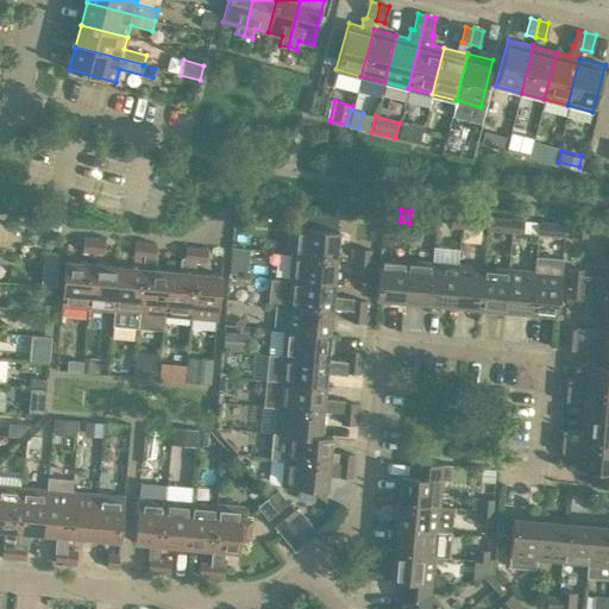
[(410,211),(409,223),(420,224),(421,212),(410,211)]
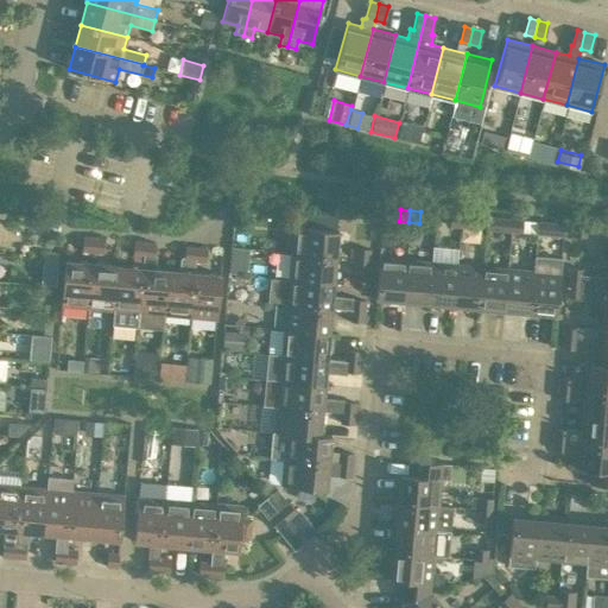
[(461,227),(461,215),(451,214),(450,226),(461,227)]
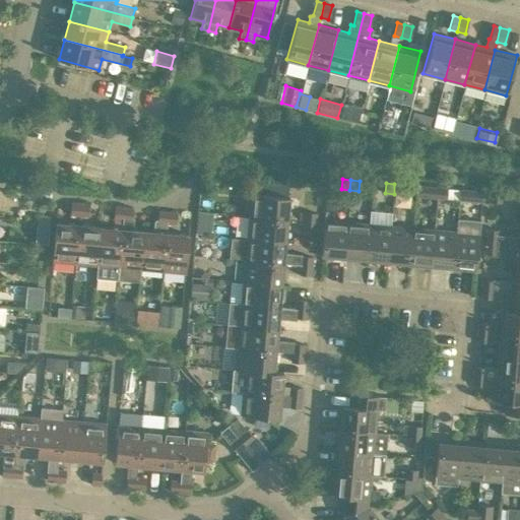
[(289,197),(286,197),(287,186),(259,184),(258,195),(251,194),(249,216),(287,220),(289,197)]
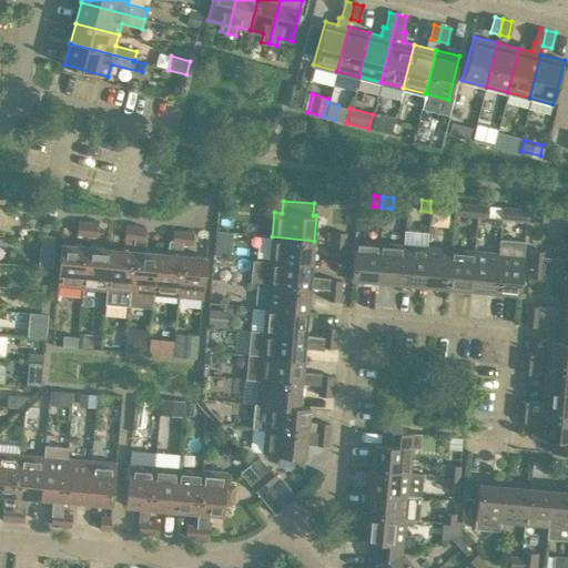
[(430,201),(430,212),(440,213),(442,202),(430,201)]
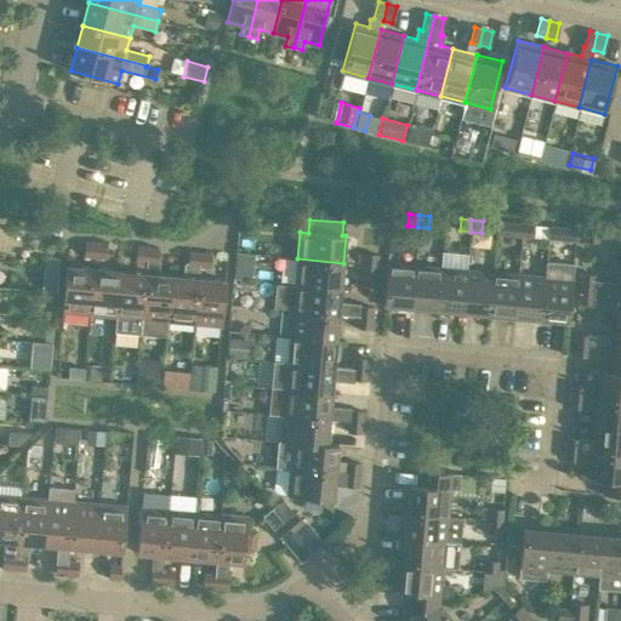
[(512,235),(523,237),(523,224),(496,222),(495,234),(512,235)]
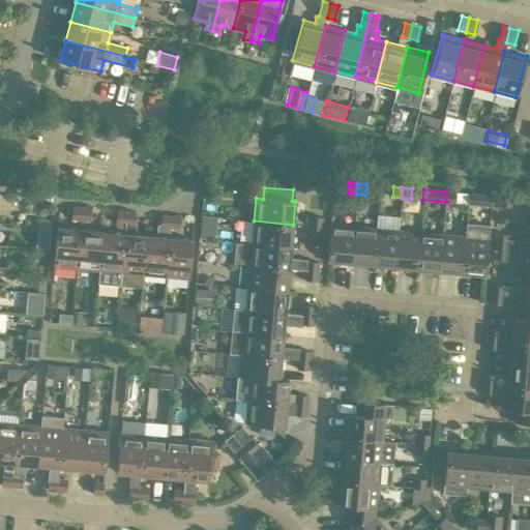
[(446,192),(446,202),(455,203),(455,193),(446,192)]
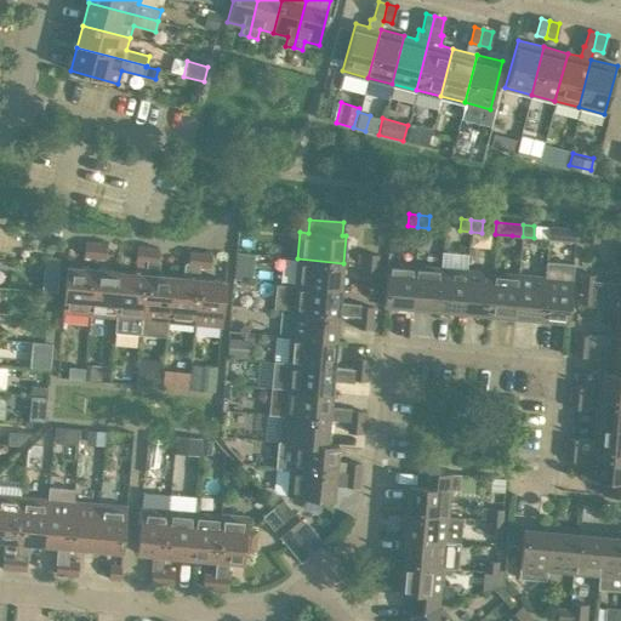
[(576,241),(577,229),(548,227),(547,244),(558,244),(558,239),(576,241)]
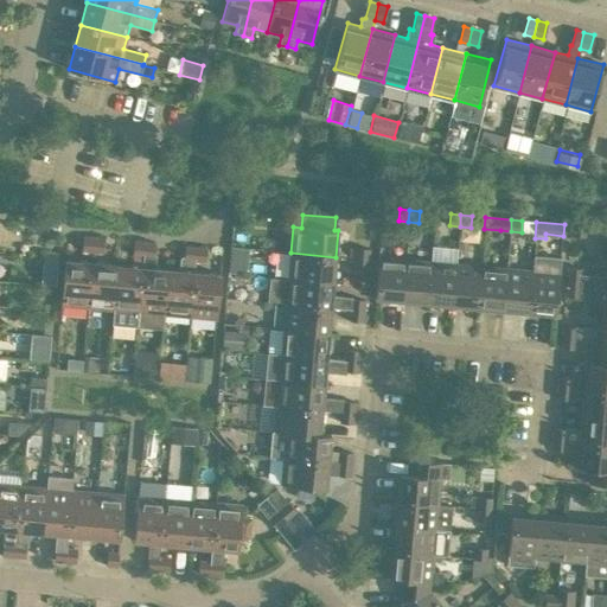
[(585,237),(586,227),(574,225),(573,236),(585,237)]
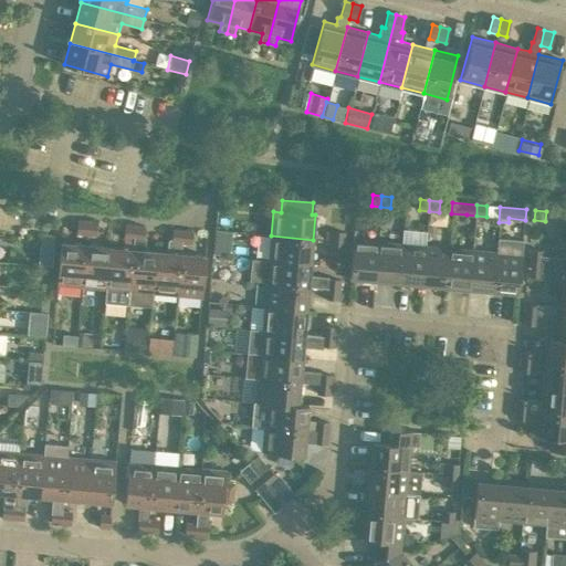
[(76,233),(86,234),(87,222),(77,221),(76,233)]
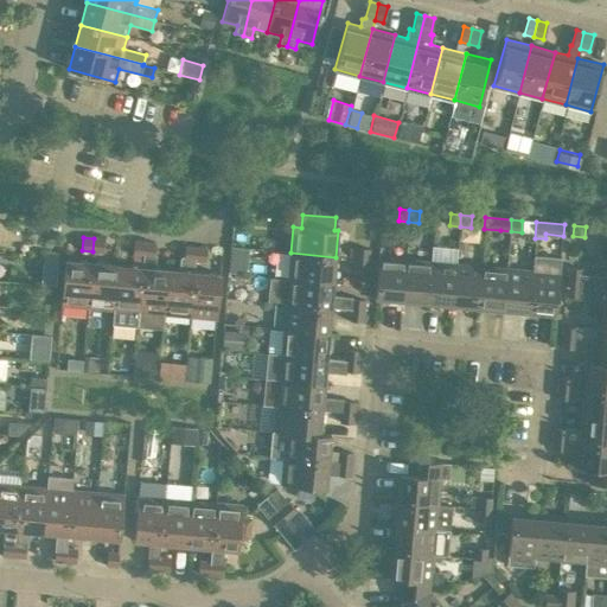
[(104,240),(94,238),(93,251),(103,253),(104,240)]
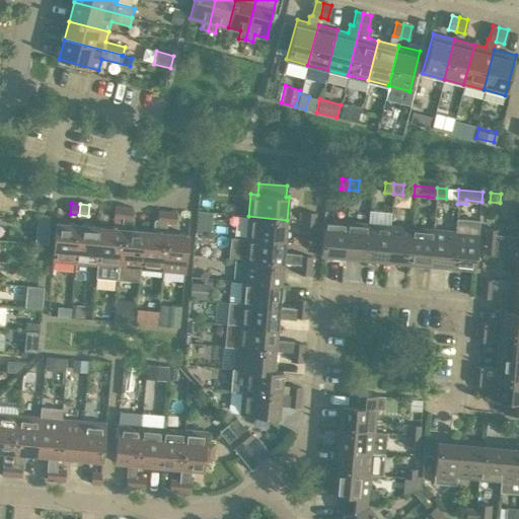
[(113,228),(99,227),(95,265),(94,278),(117,280),(123,208),(115,207),(113,228)]
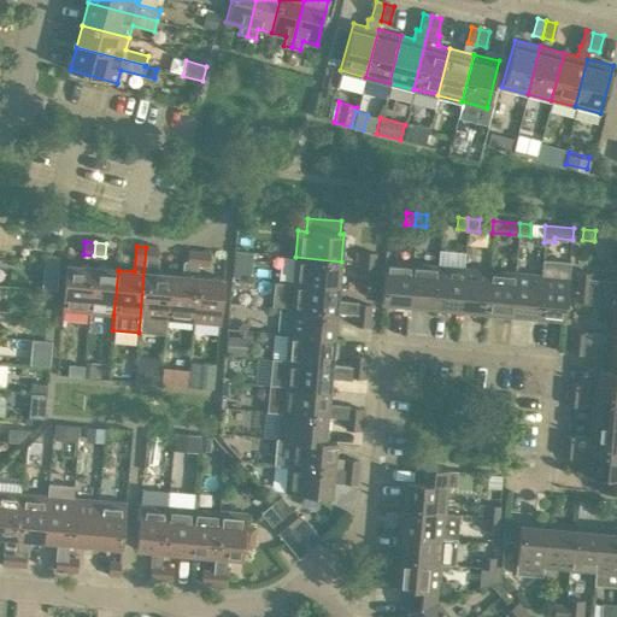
[(165,319),(166,319),(170,274),(156,272),(158,248),(146,247),(139,333),(164,335),(165,319)]
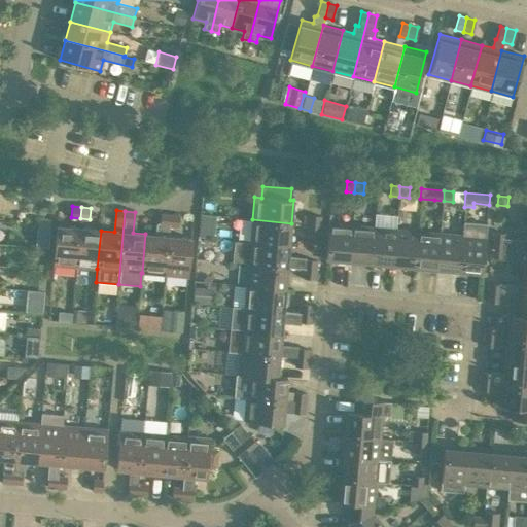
[(154,235),(145,234),(142,273),(164,275),(167,236),(168,226),(169,215),(161,214),(160,222),(157,221),(155,223),(154,235)]
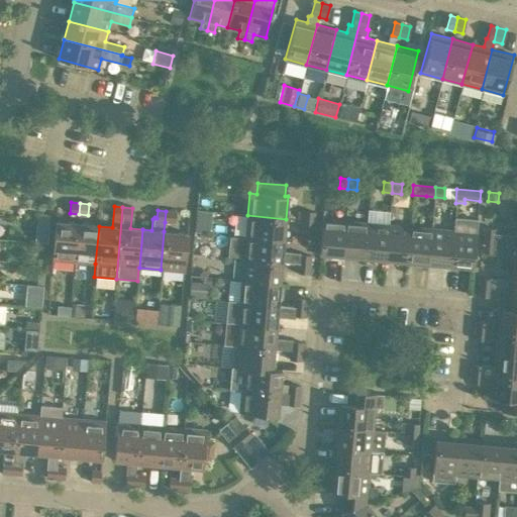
[(176,212),(166,211),(165,222),(175,223),(176,212)]
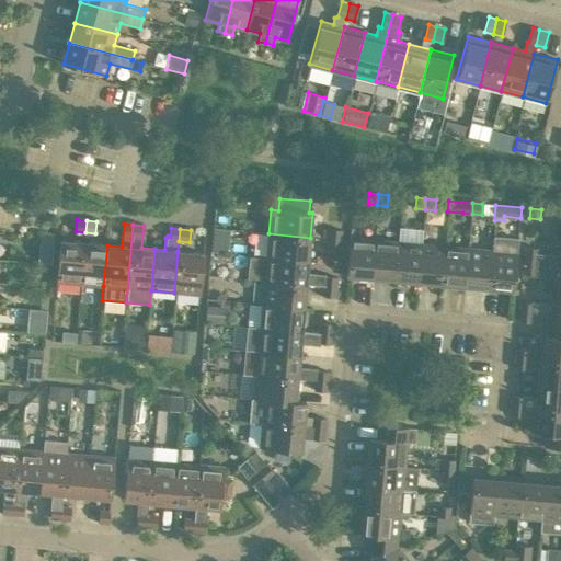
[(329,230),(329,239),(341,240),(341,230),(329,230)]
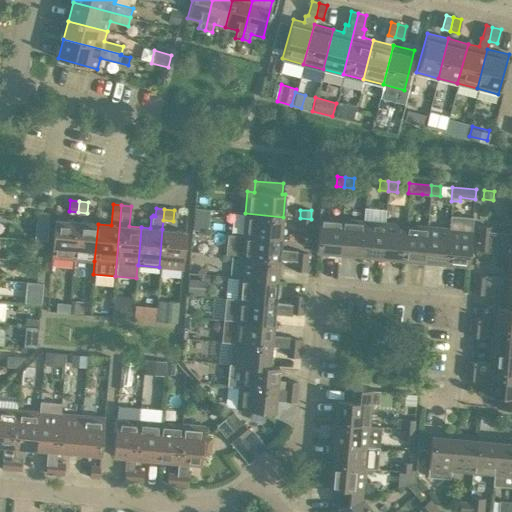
[(245,213),(243,235),(281,238),(283,217),(245,213)]
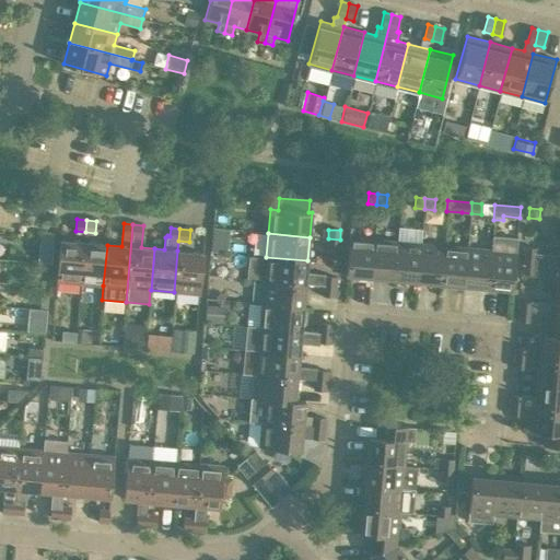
[(492,249),(489,290),(513,292),(517,238),(492,236),(491,249),(492,249)]
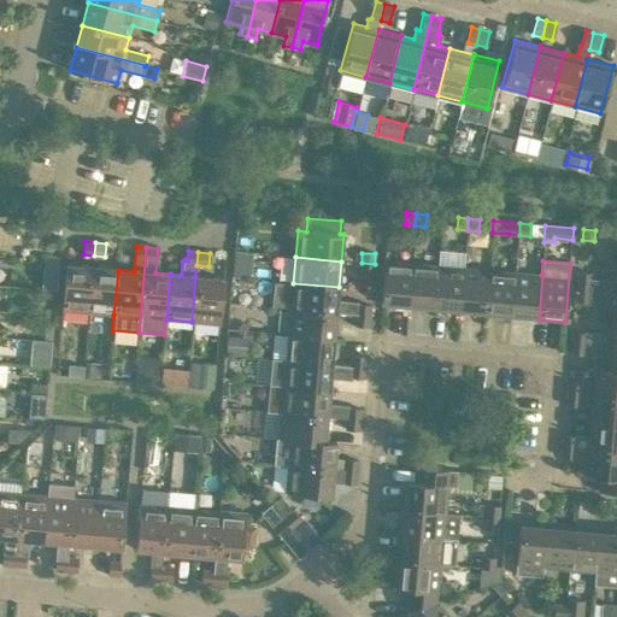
[(409,307),(412,264),(386,262),(382,305),(409,307)]
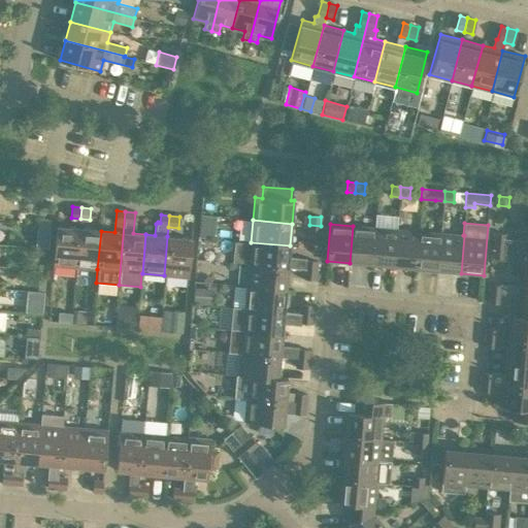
[(38,225),(37,233),(50,234),(50,226),(38,225)]
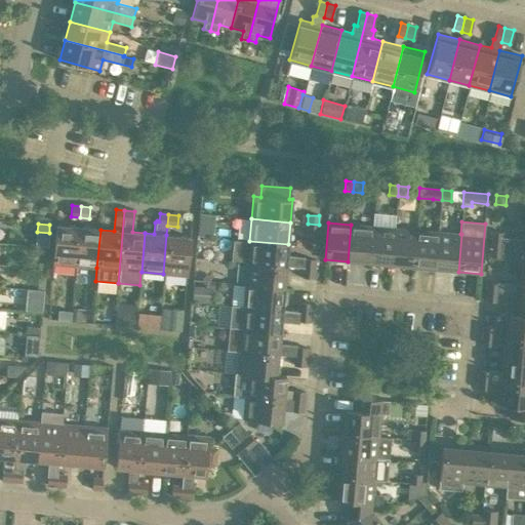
[(318,234),(319,225),(308,224),(307,233),(318,234)]
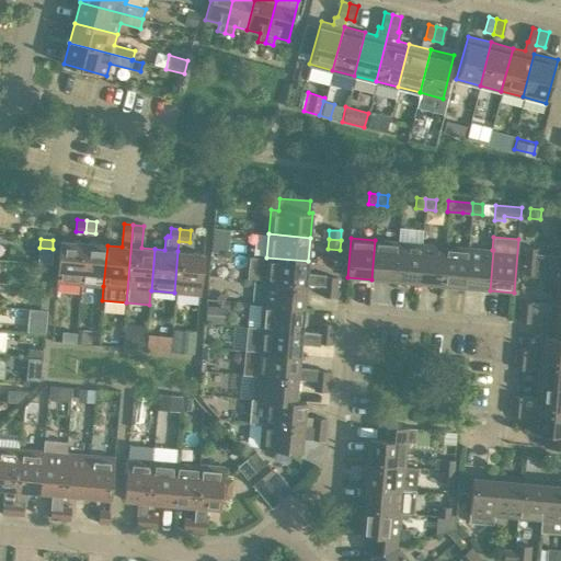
[(371,279),(396,282),(398,241),(375,240),(371,279)]
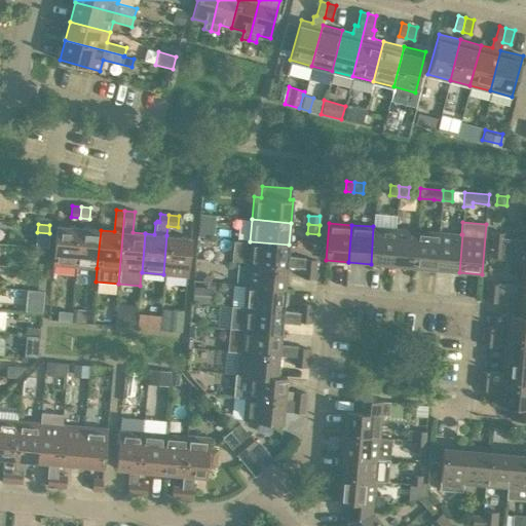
[(75,266),(79,228),(57,226),(53,265),(75,266)]
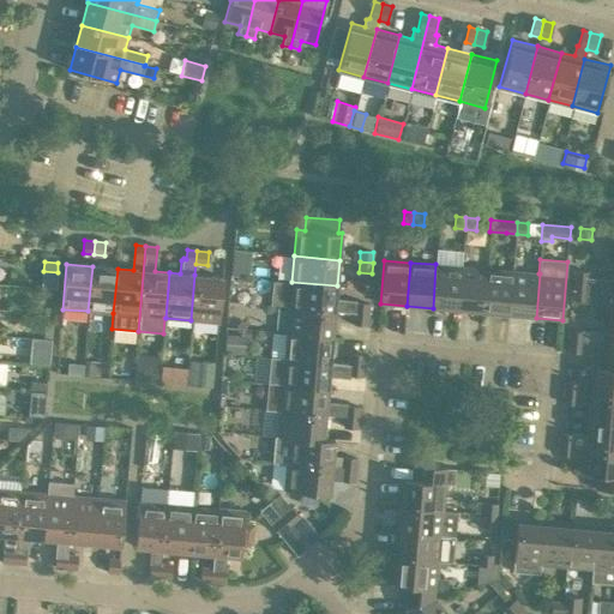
[(433,308),(458,311),(462,266),(435,264),(433,308)]
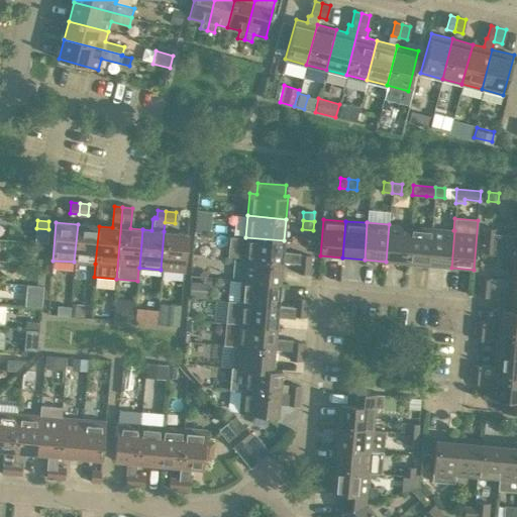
[(74,262),(95,264),(99,226),(78,224),(74,262)]
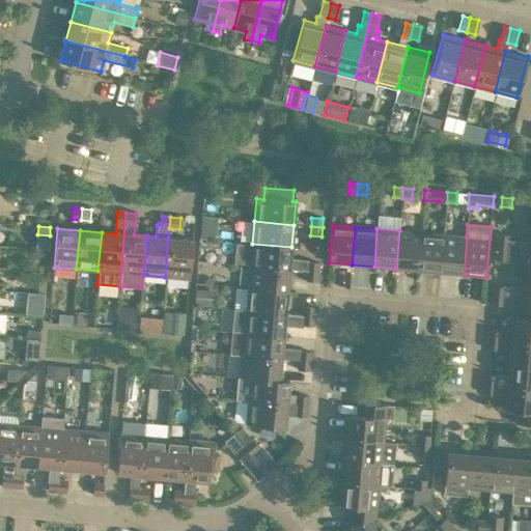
[(396,269),(419,271),(422,232),(399,230),(396,269)]
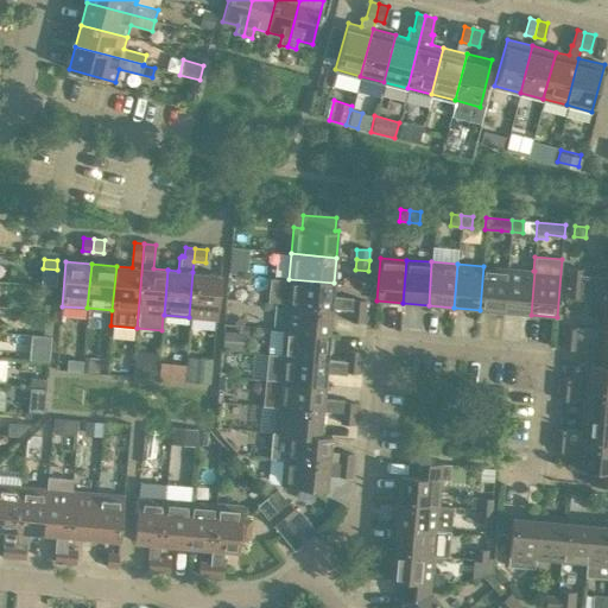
[(480,310),(505,312),(508,268),(483,266),(480,310)]
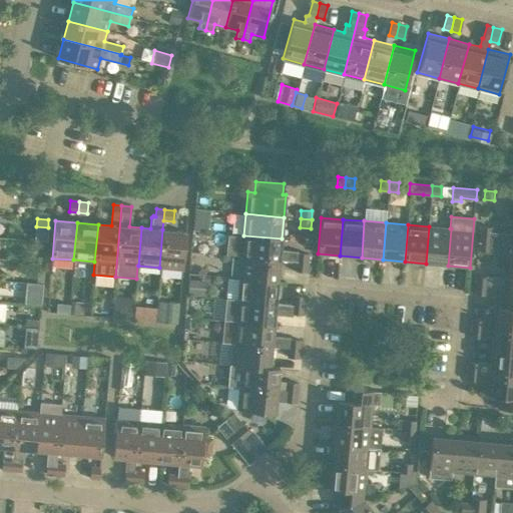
[(450,228),(429,226),(426,264),(448,266),(451,228),(450,228)]
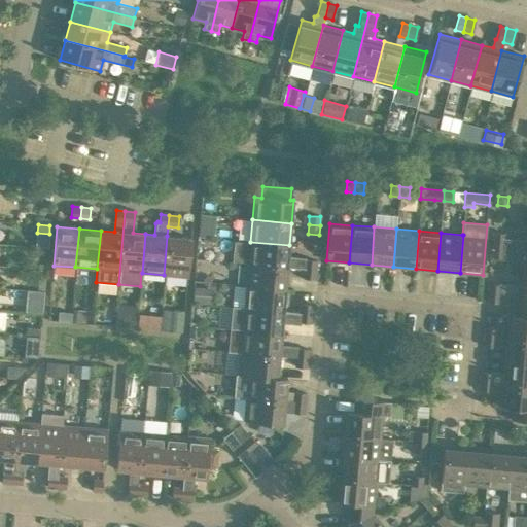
[(495,233),(494,240),(493,249),(503,250),(504,234),(495,233)]
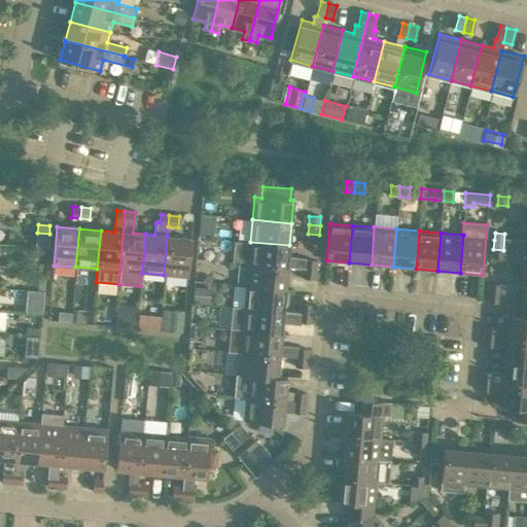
[(167,236),(164,275),(187,277),(191,238),(167,236)]
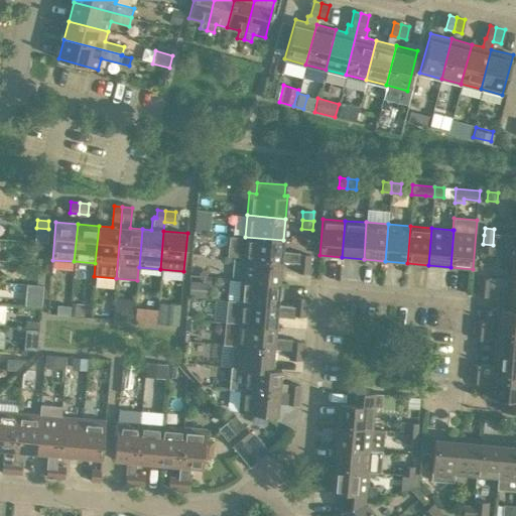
[(515,232),(515,237),(504,236),(503,245),(515,246),(515,232)]
